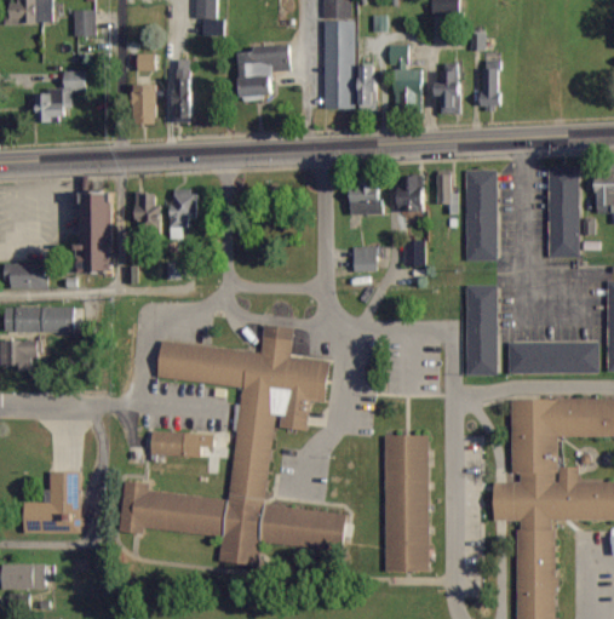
[(51,0),(40,0),(13,0),(13,9),(4,9),(4,23),(51,24),(51,0)]
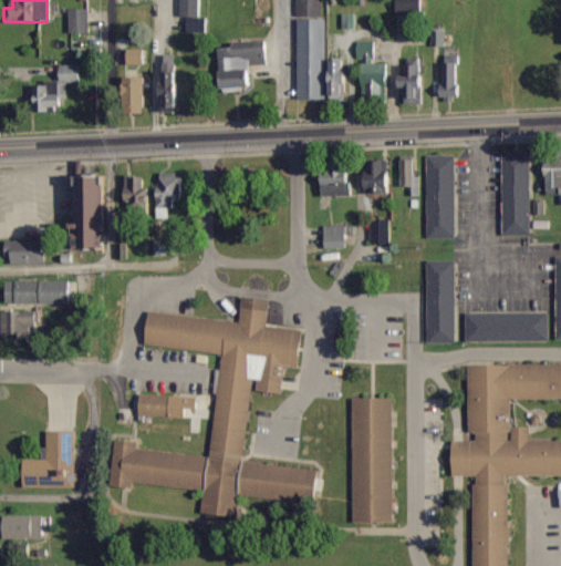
[(197,0),(190,0),(177,0),(177,17),(183,18),(182,32),(203,33),(204,19),(196,19),(197,0)]
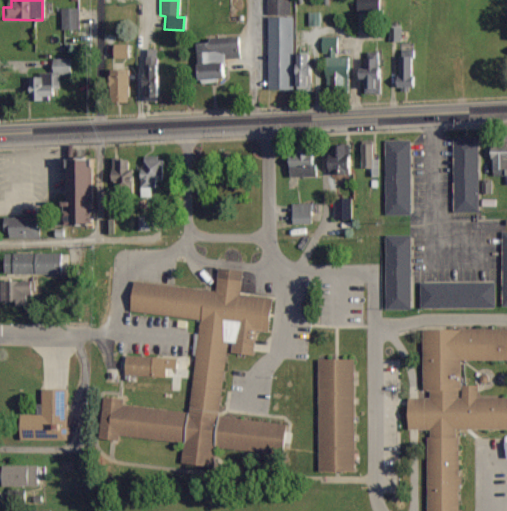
[(290,0),(278,0),(267,0),(267,15),(290,16),(290,0)]
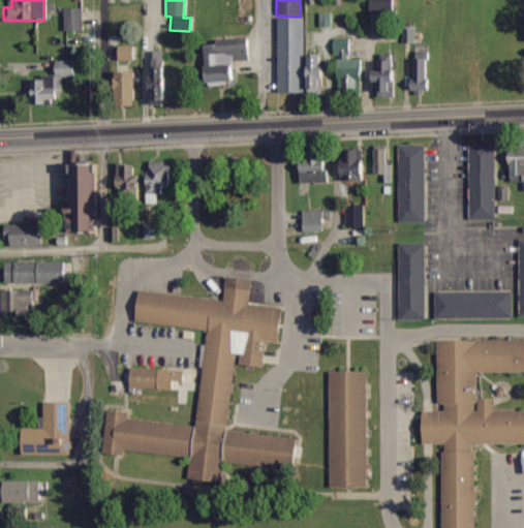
[(392,0),(387,0),(369,0),(369,11),(392,11),(392,0)]
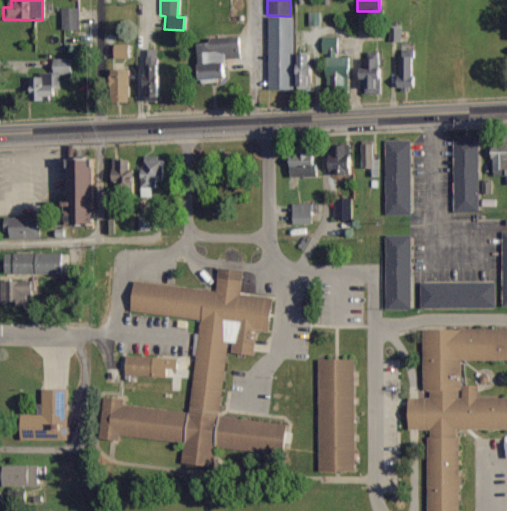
[(77,8),(59,9),(59,30),(78,30),(77,8)]
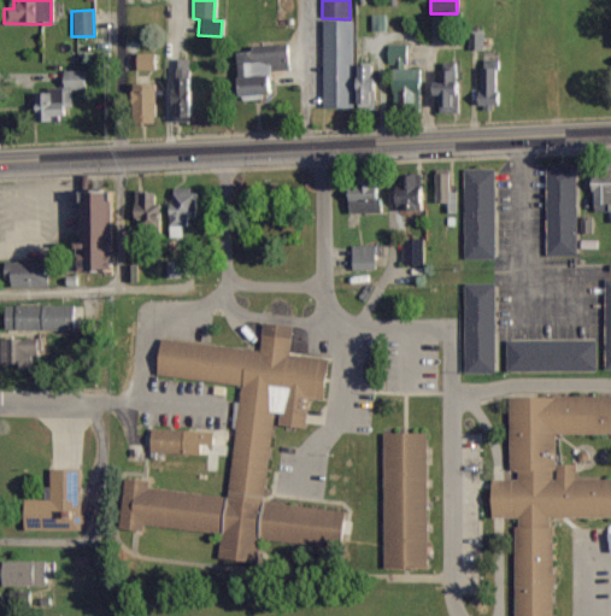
[(322,107),(352,109),(353,21),(323,21),(322,107)]
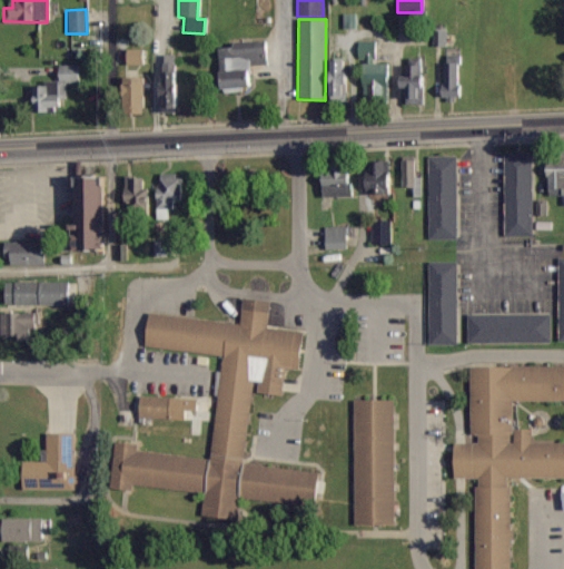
[(355,41),(355,65),(360,65),(362,97),(389,96),(388,62),(375,62),(375,41),(355,41)]
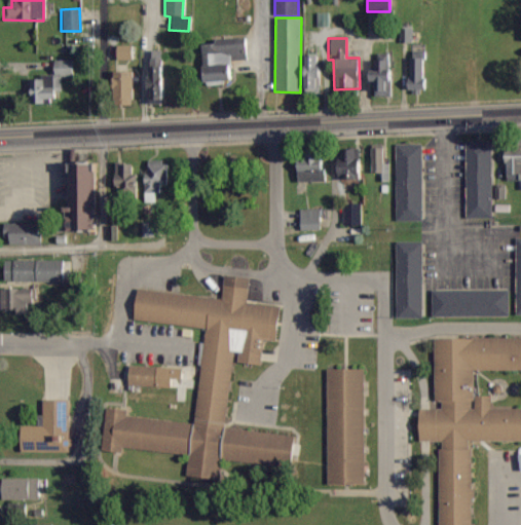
[(247,60),(246,40),(201,41),(202,81),(233,80),(233,61),(247,60)]
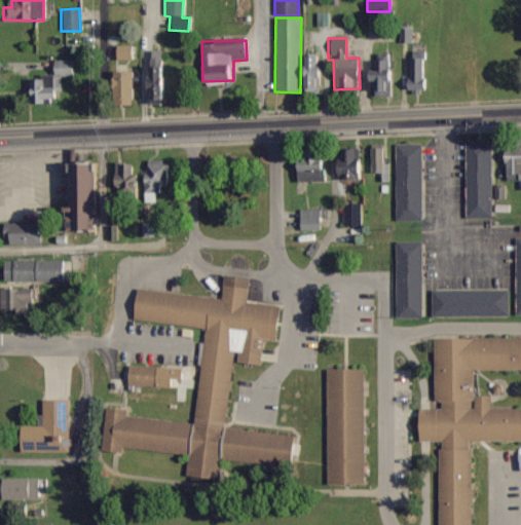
[(131,46),(114,45),(114,60),(129,61),(131,46)]
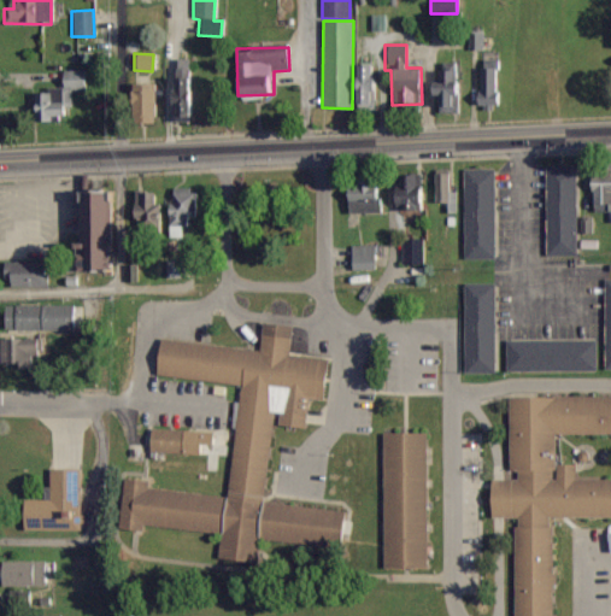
[(438,112),(459,113),(459,80),(454,80),(454,63),(439,63),(439,82),(432,82),(432,95),(438,95),(438,112)]
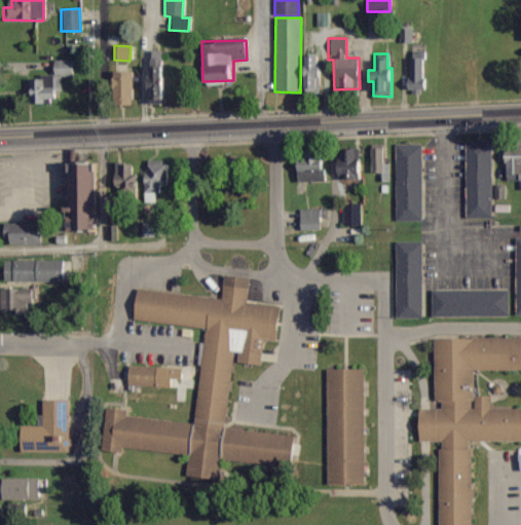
[(321,77),(322,54),(305,54),(304,88),(320,89),(320,77),(321,77)]
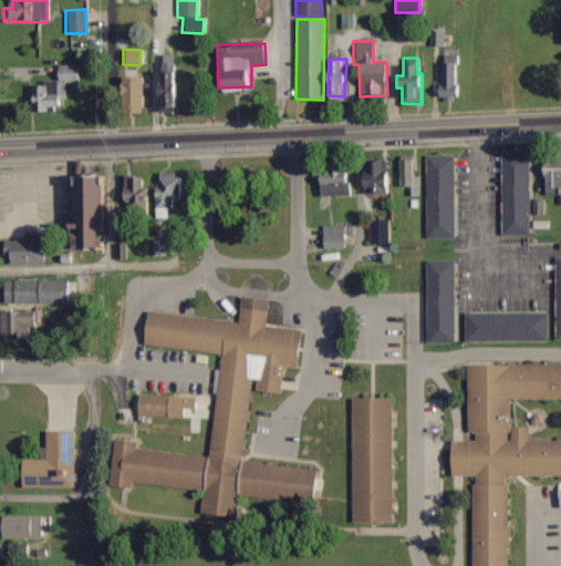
[(457,63),(439,63),(438,99),(456,99),(457,63)]
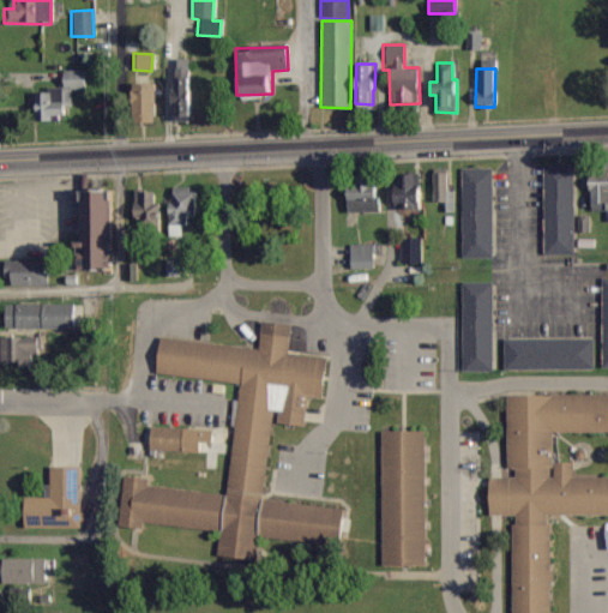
[(83,71),(59,71),(59,90),(32,90),(32,121),(58,121),(56,115),(67,114),(67,90),(83,90),(83,71)]
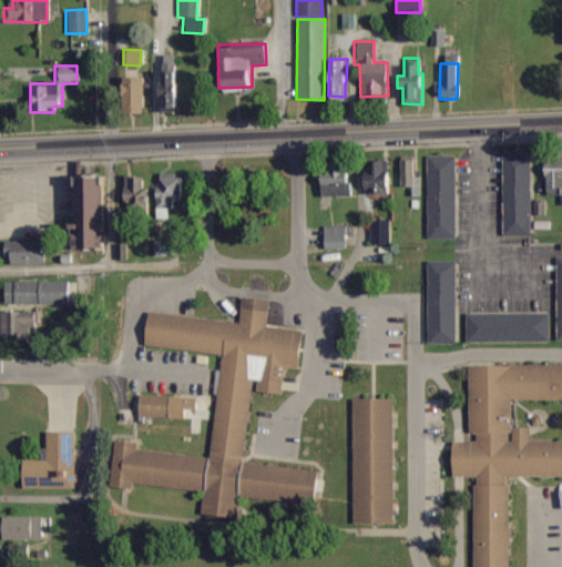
[(141,113),(141,78),(122,77),(121,113),(141,113)]
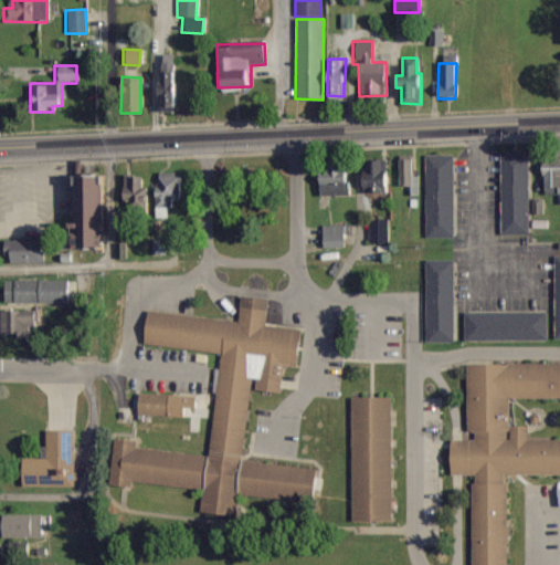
[(525,153),(498,153),(499,236),(526,234),(525,153)]
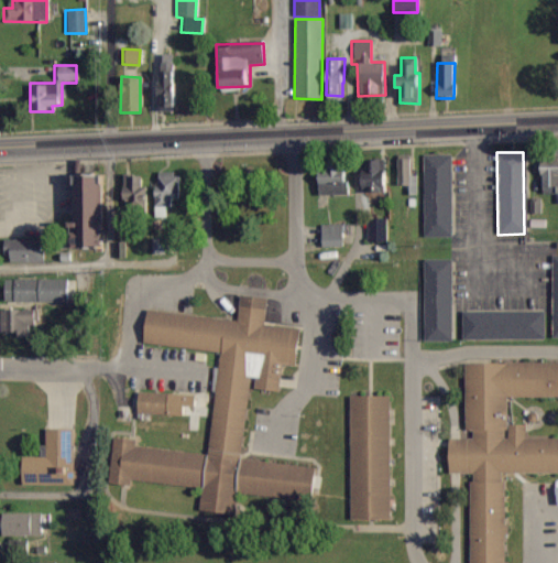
[(451,237),(449,155),(422,155),(423,237),(451,237)]
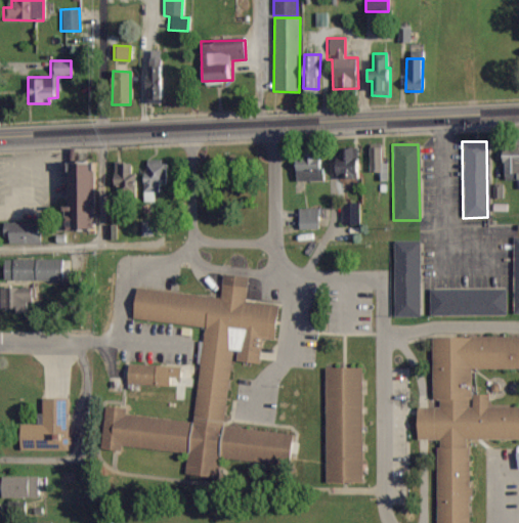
[(340,160),(335,160),(335,179),(357,179),(358,148),(341,147),(340,160)]
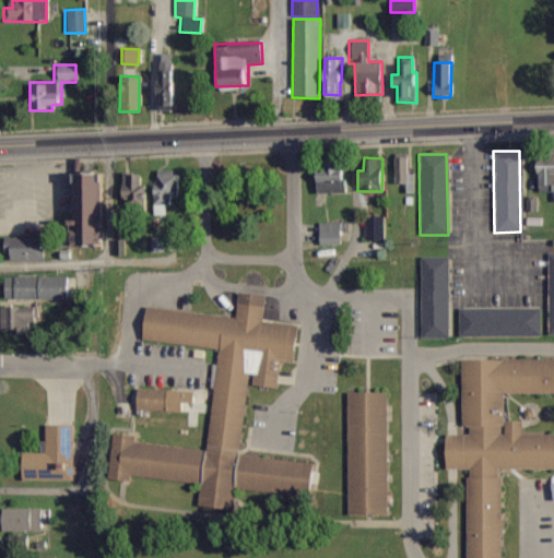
[(407,158),(393,157),(392,183),(405,183),(407,158)]
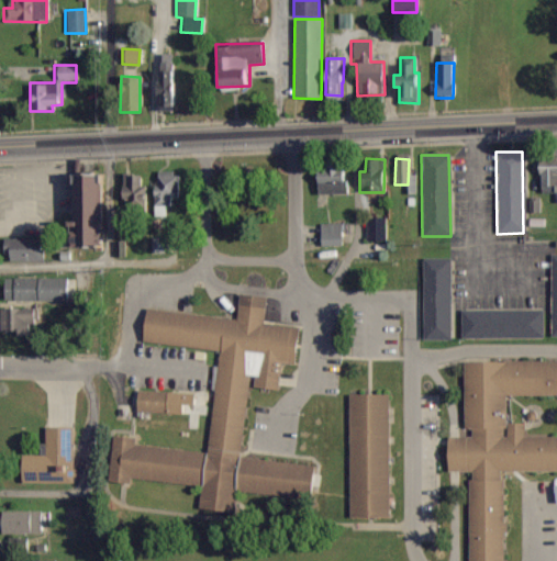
[(345,194),(346,170),(337,170),(338,160),(318,160),(318,194),(345,194)]
